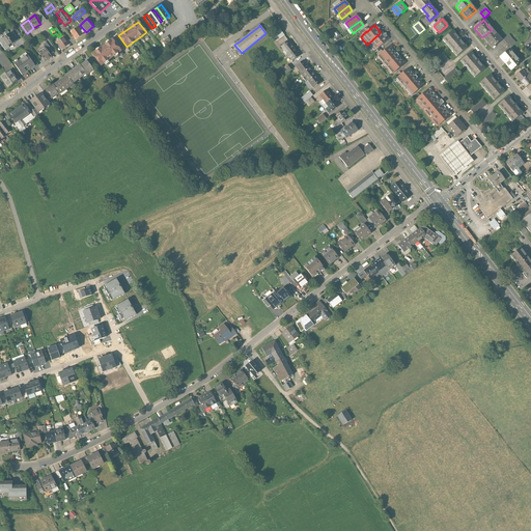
[(77,28),(71,32),(73,34),(72,34),(72,36),(74,35),(76,39),(82,35),(77,28)]
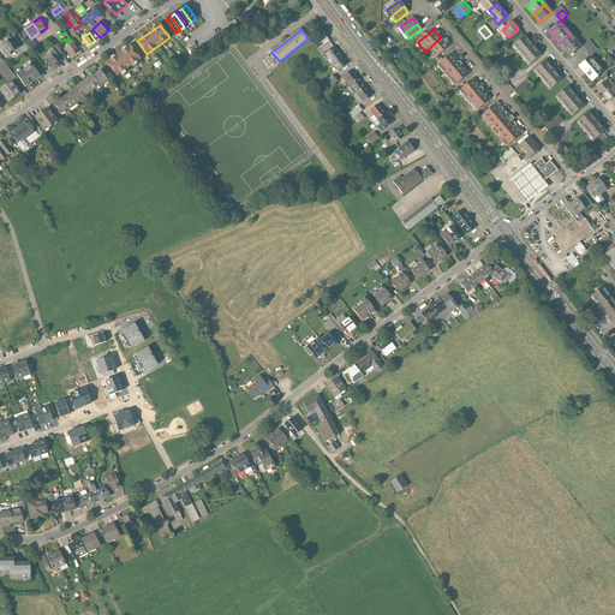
[(329,41),(324,35),(315,42),(320,48),(329,41)]
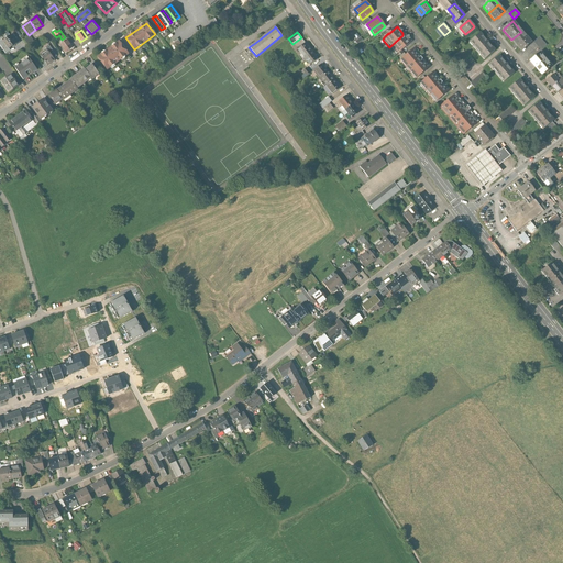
[(531,43),(521,32),(511,40),(521,52),(531,43)]
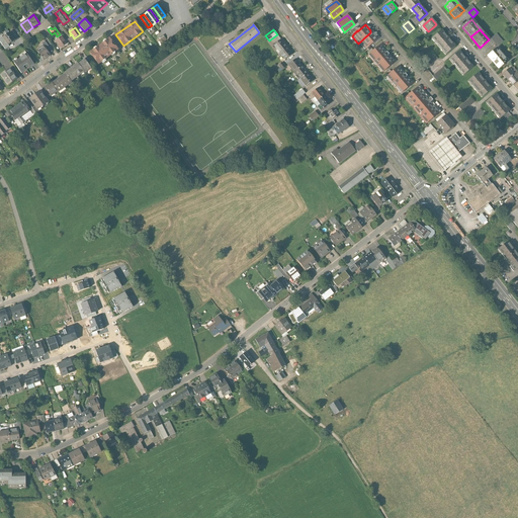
[(454,47),(441,30),(431,38),(445,55),(454,47)]
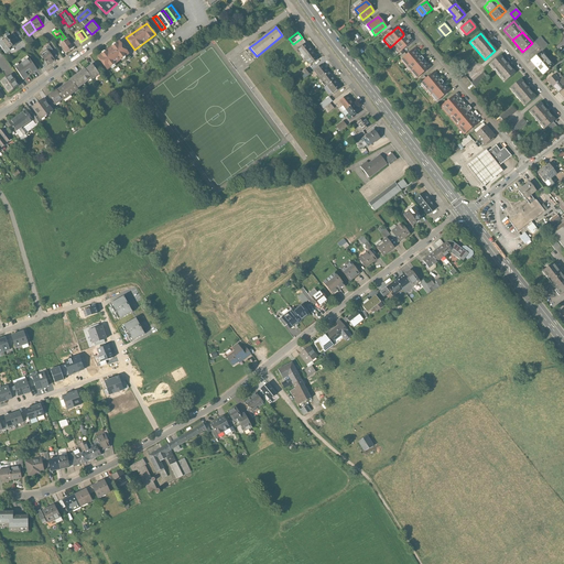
[(2,42),(8,50),(9,50),(17,43),(14,40),(11,35),(2,42)]
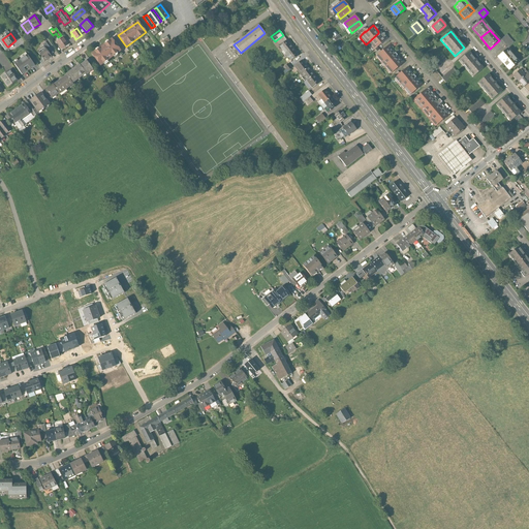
[(380,34),(378,33),(367,43),(373,51),(374,50),(387,39),(381,33),(380,34)]
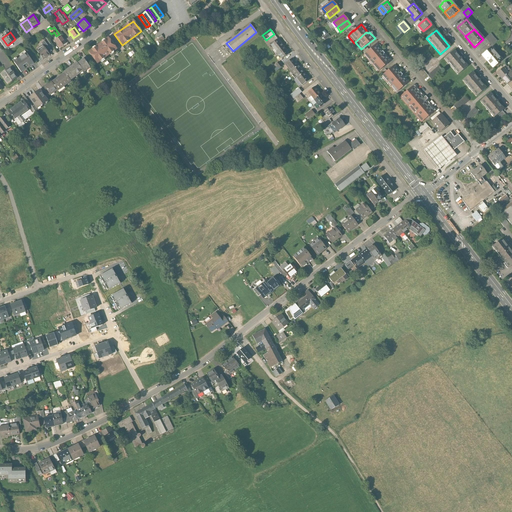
[(27,33),(22,36),(25,41),(30,38),(27,33)]
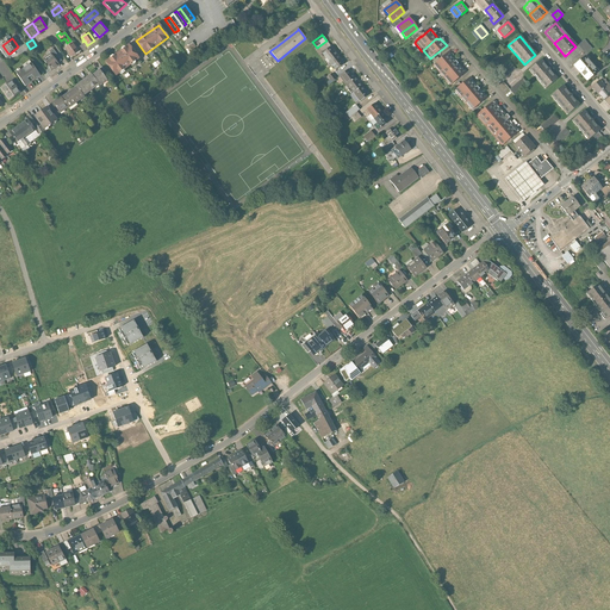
[(589,47),(585,42),(579,47),(583,51),(589,47)]
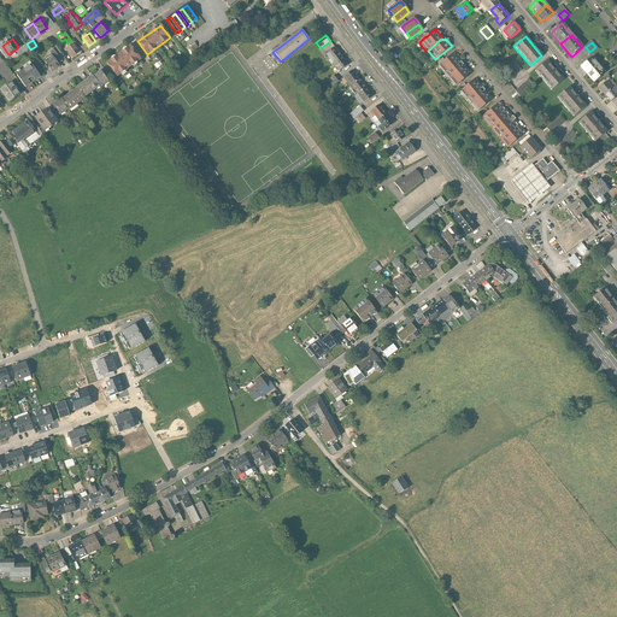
[(3,46),(1,43),(0,45),(0,50),(6,59),(11,56),(10,54),(9,54),(3,46)]
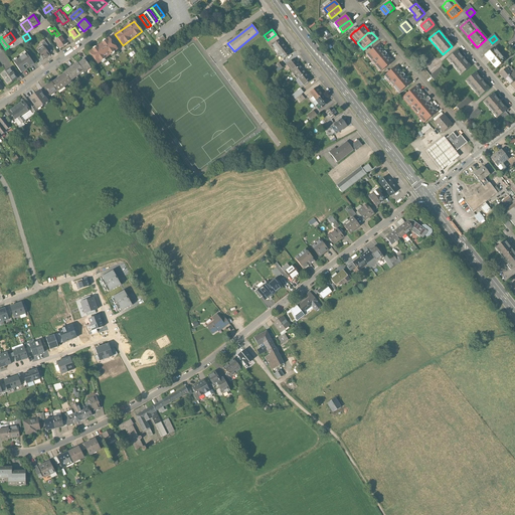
[(61,36),(55,40),(60,47),(66,44),(63,39),(64,39),(63,38),(62,38),(61,36)]
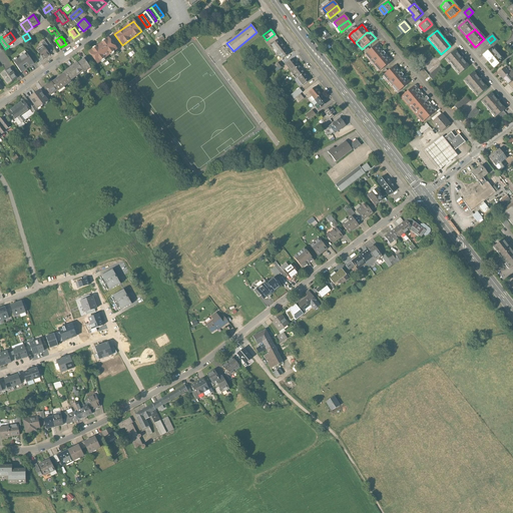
[(44,40),(46,43),(51,52),(54,49),(47,38),(44,40)]
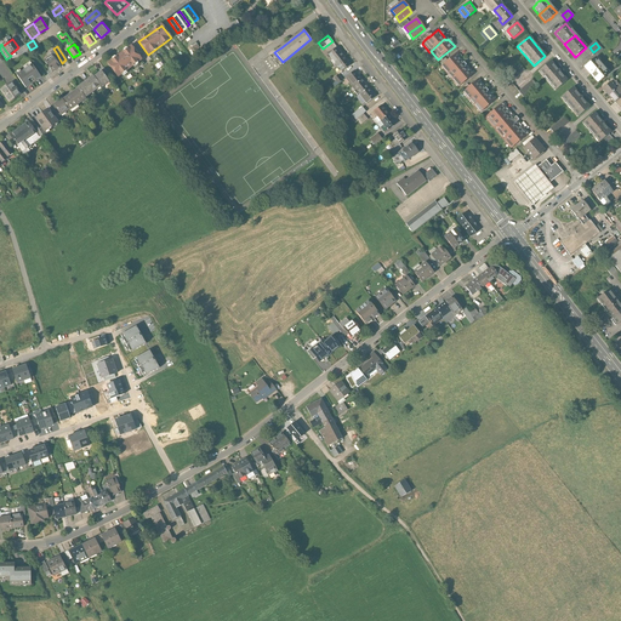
[(131,47),(108,63),(118,77),(141,60),(131,47)]
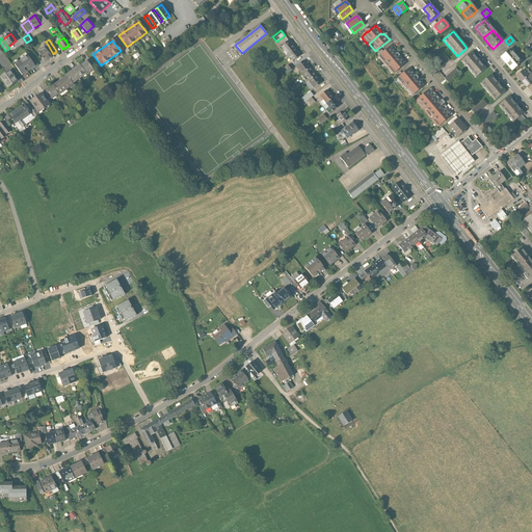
[(289,41),(281,47),(285,52),(284,53),(286,56),(294,49),(289,41)]
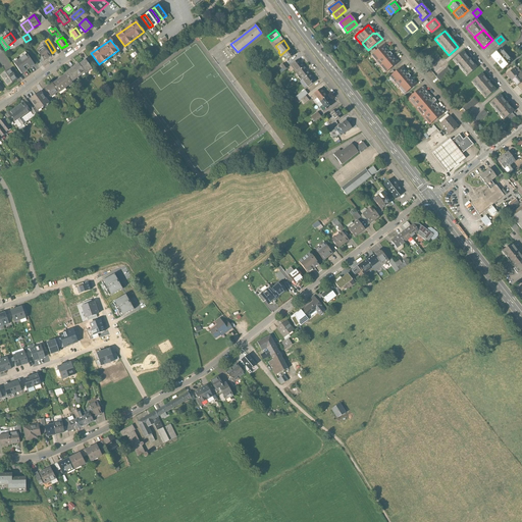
[(388,50),(384,45),(378,50),(376,52),(372,55),(372,56),(372,57),(374,60),(376,62),(380,67),(382,69),(384,72),(385,71),(386,72),(393,67),(399,62),(395,58),(394,58),(392,55),(393,55),(392,54),(390,53),(389,53),(387,51),(388,50)]
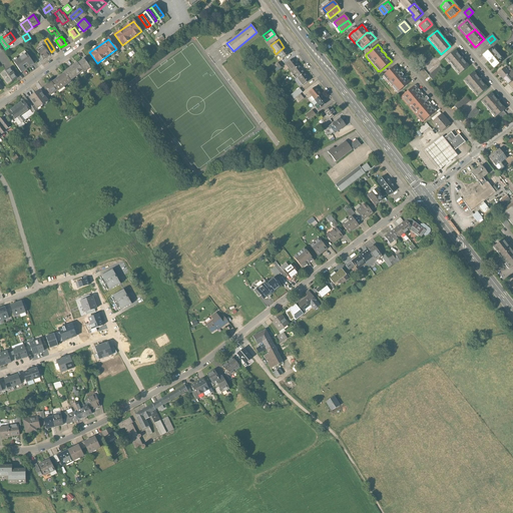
[(44,47),(37,52),(43,60),(50,55),(44,47)]
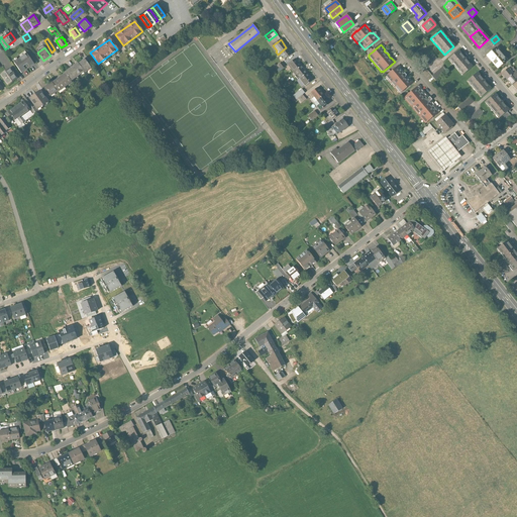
[(292,55),(286,47),(278,55),(280,57),(281,56),(285,61),(292,55)]
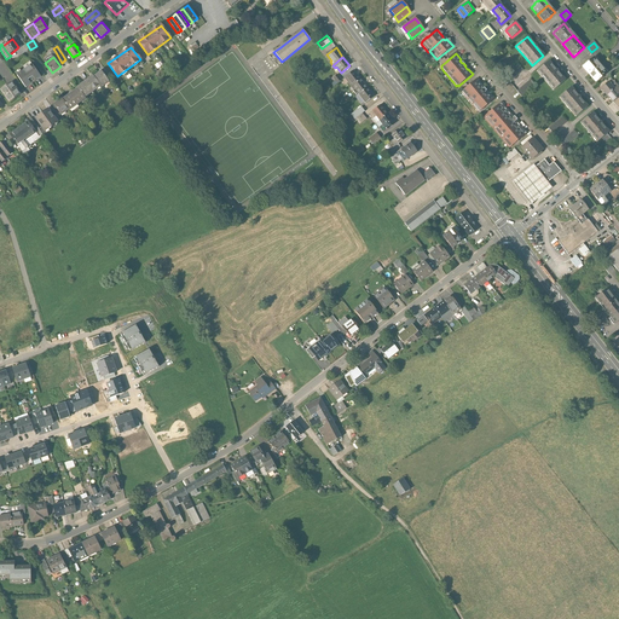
[(594,59),(590,62),(589,62),(585,64),(586,65),(583,68),(589,75),(600,65),(594,59)]
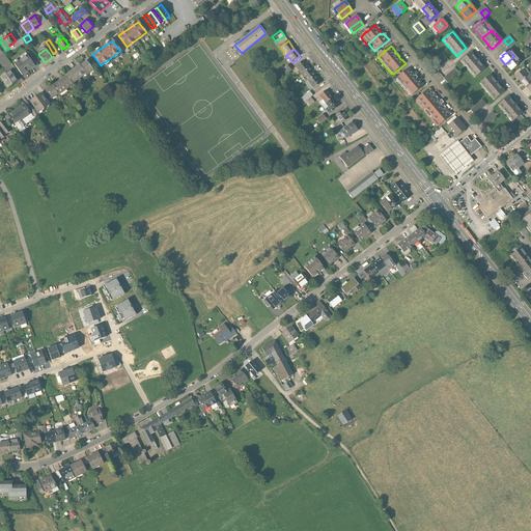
[(484,70),(470,53),(460,61),(474,78),(484,70)]
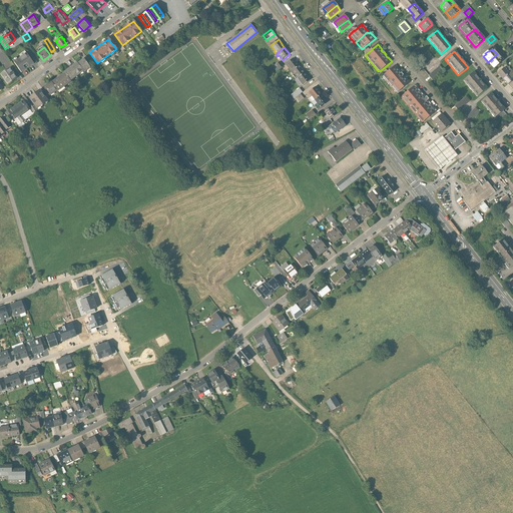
[(26,53),(14,62),(21,73),(34,64),(26,53)]
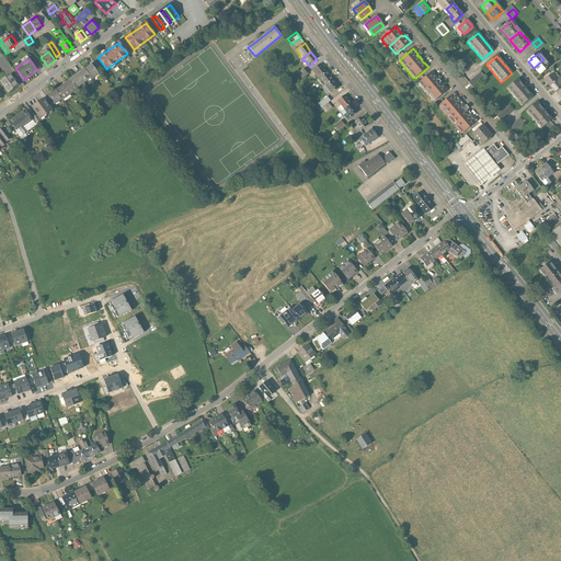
[(469,59),(457,69),(461,75),(473,64),(469,59)]
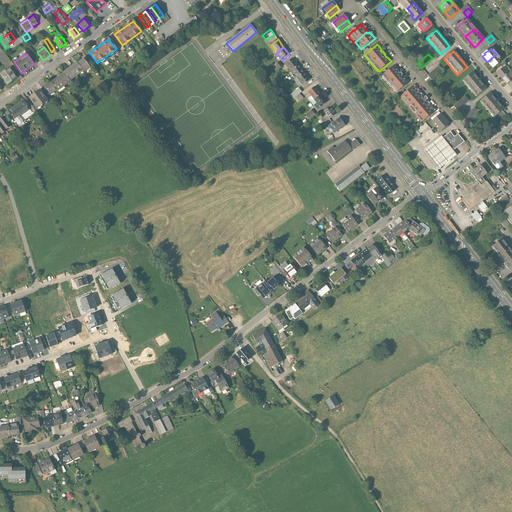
[(496,54),(487,62),(492,68),(495,66),(498,64),(498,63),(501,61),(496,54)]
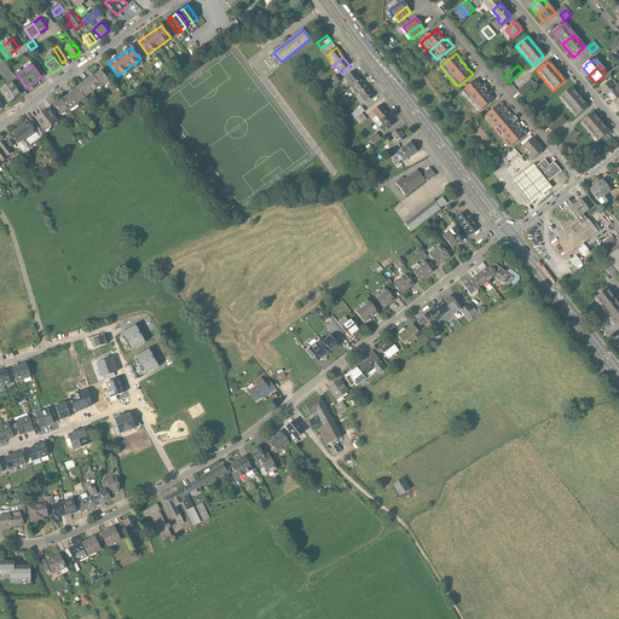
[(102,71),(93,77),(100,87),(102,87),(109,82),(106,77),(102,71)]
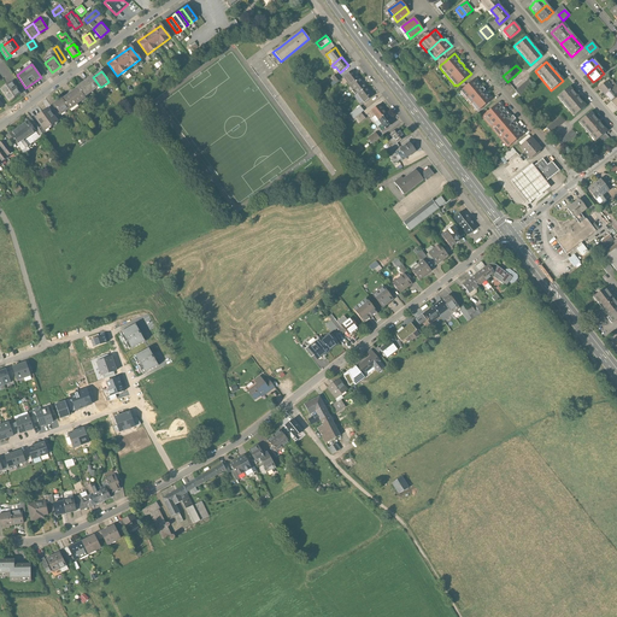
[(345,77),(351,87),(359,80),(353,71),(345,77)]
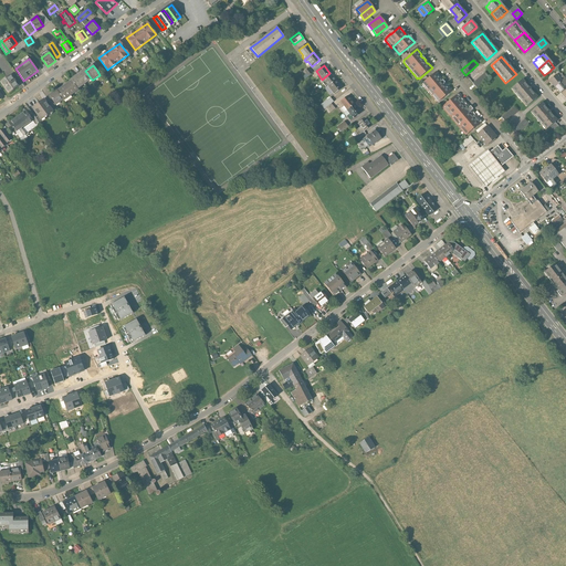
[(85,70),(77,75),(84,84),(92,80),(85,71),(85,70)]
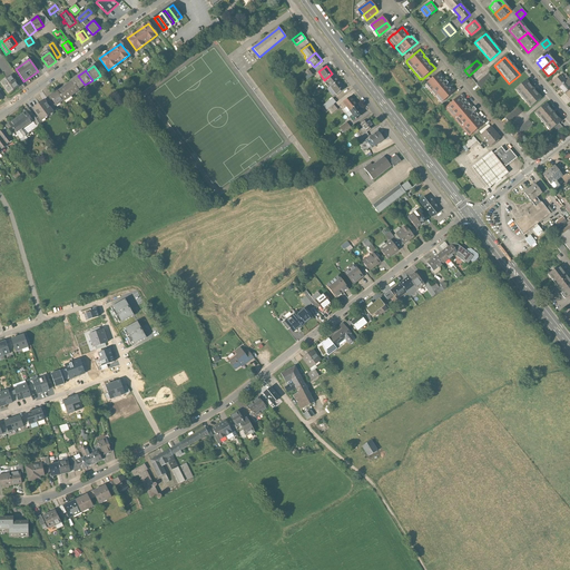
[(338,81),(332,74),(324,80),(326,82),(325,84),(328,89),(331,88),(338,81)]
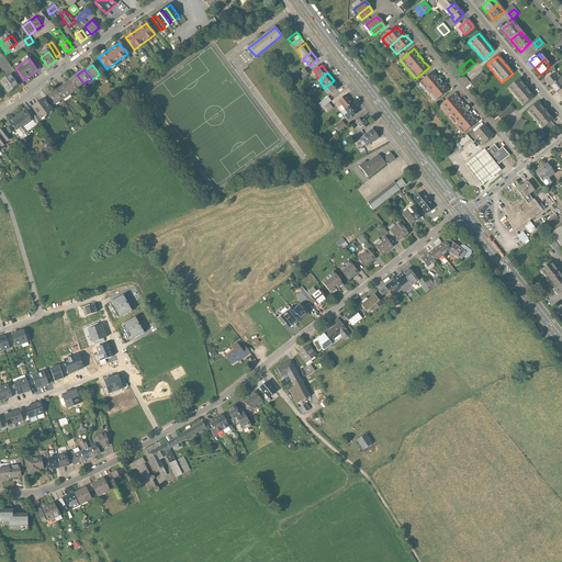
[(437,78),(434,72),(427,78),(425,79),(420,83),(422,85),(420,86),(423,88),(425,90),(429,96),(431,98),(434,101),(435,100),(436,101),(442,97),(449,91),(445,86),(444,86),(441,83),(442,83),(441,81),(440,80),(439,80),(437,78)]
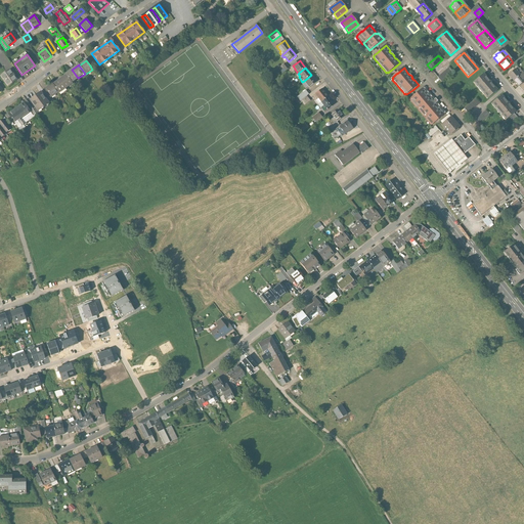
[(449,68),(437,78),(441,82),(452,73),(449,68)]
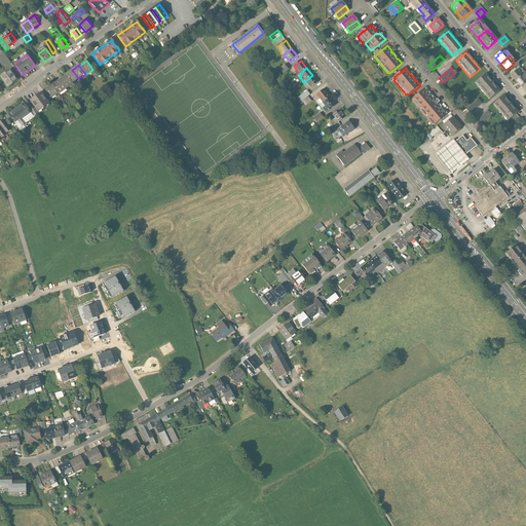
[(10,70),(1,77),(7,87),(16,80),(10,70)]
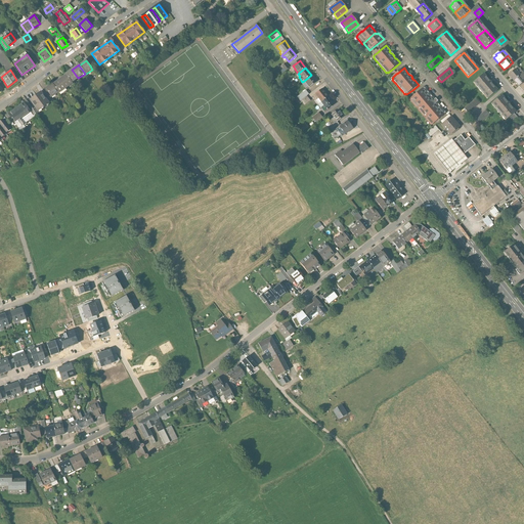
[(72,83),(78,78),(72,70),(66,75),(72,83)]
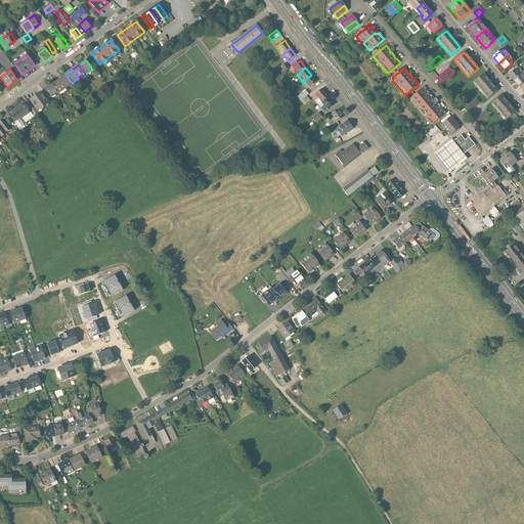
[(509,75),(508,76),(513,81),(522,74),(519,70),(516,72),(515,70),(514,71),(509,75)]
